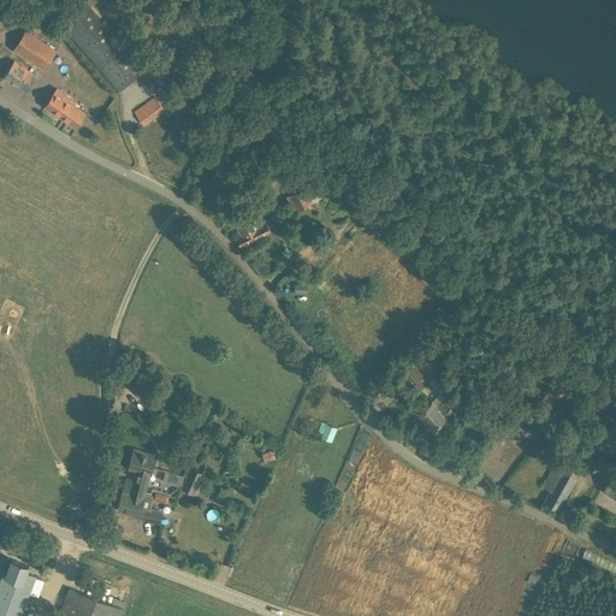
[(82,0),(60,19),(122,90),(144,70),(83,0),(82,0)]
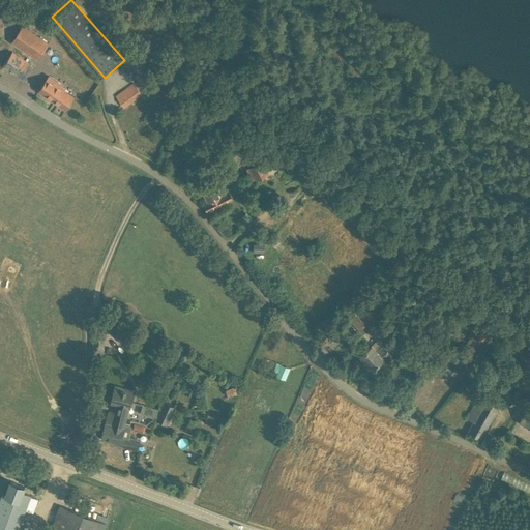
[(52,26),(47,23),(42,29),(48,33),(52,26)]
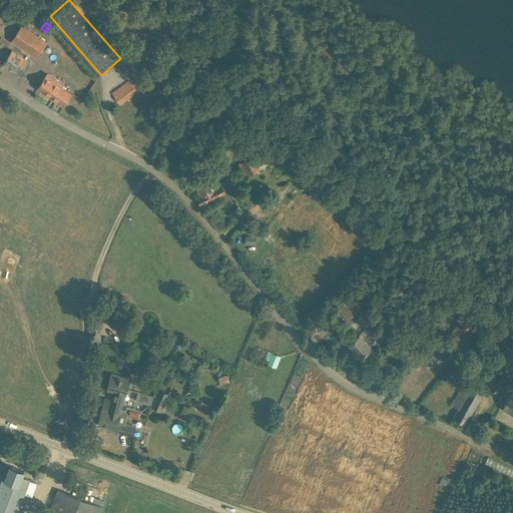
[(11,41),(36,57),(46,41),(22,25),(11,41)]
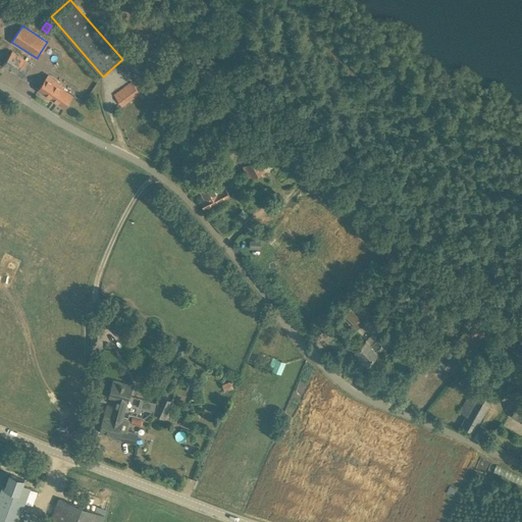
[(33,64),(12,50),(3,64),(23,79),(33,64)]
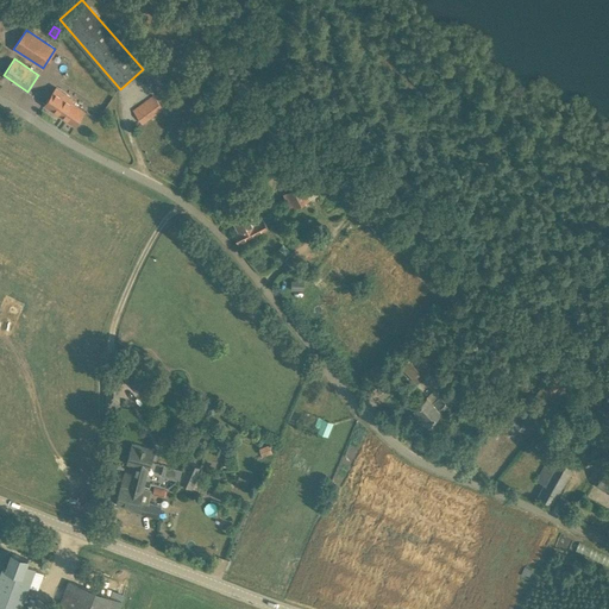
[(75,125),(85,110),(74,102),(75,100),(57,87),(45,105),(75,125)]
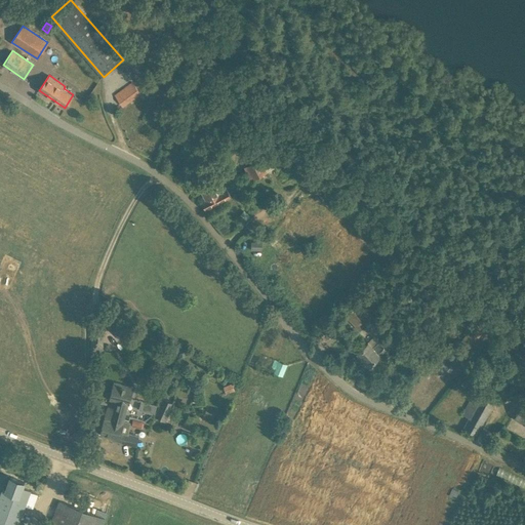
[(123,105),(139,93),(132,83),(116,95),(123,105)]
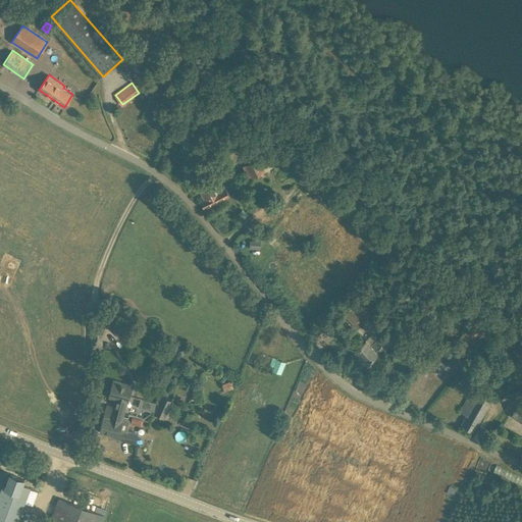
[(265,170),(259,158),(248,164),(254,176),(265,170)]
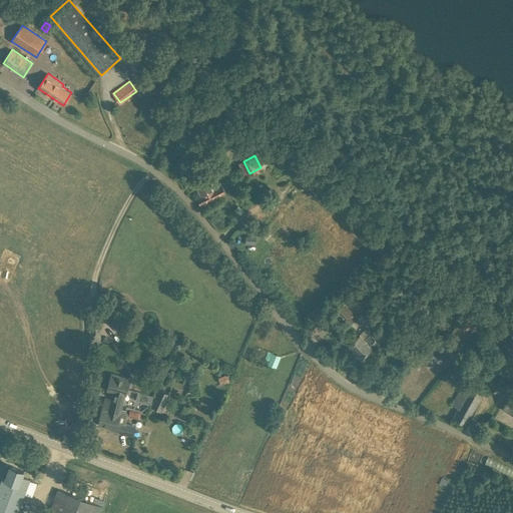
[(304,180),(311,186),(316,180),(310,174),(304,180)]
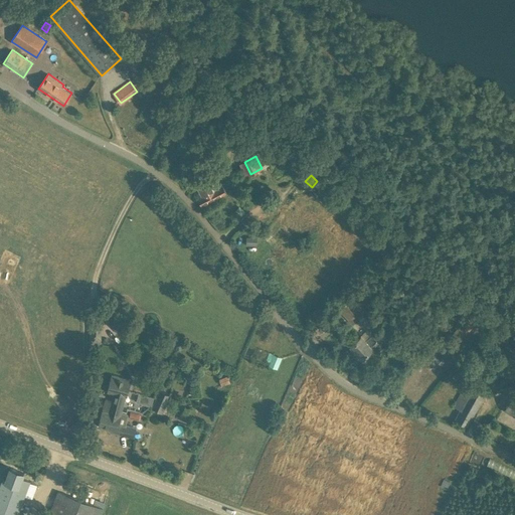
[(198,198),(202,205),(219,195),(226,191),(223,185),(215,189),(210,180),(197,187),(202,196),(198,198)]
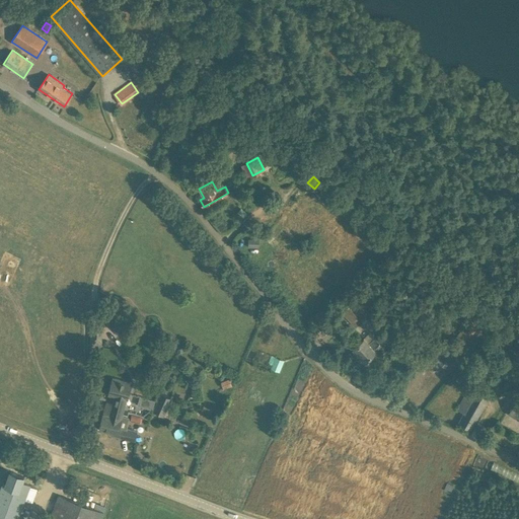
[(260,238),(248,238),(248,247),(253,247),(260,247),(260,241),(260,238)]
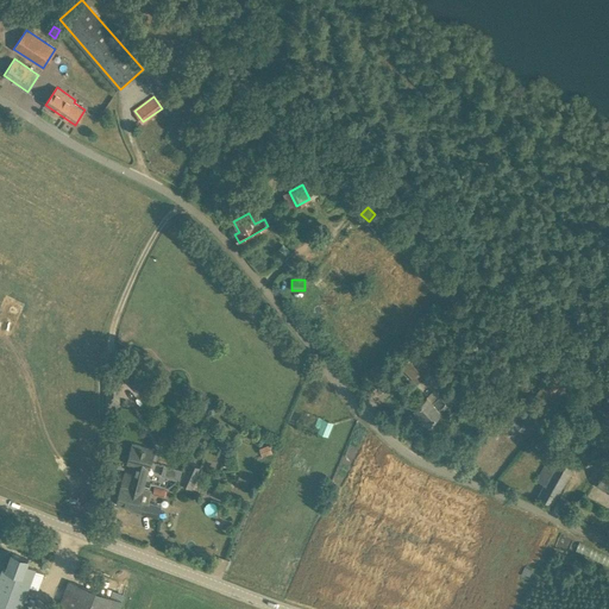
[(131,369),(140,357),(138,356),(132,351),(131,351),(123,363),(131,369)]
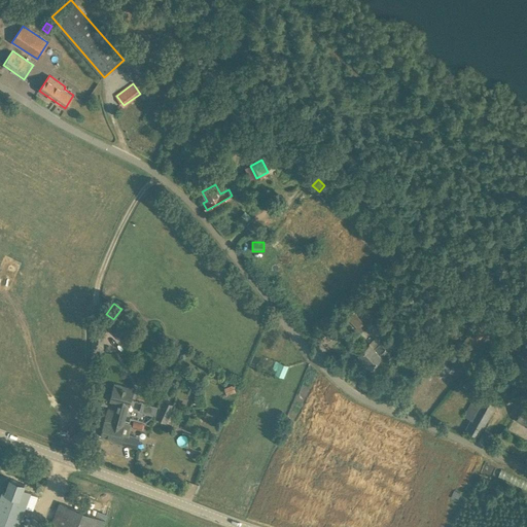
[(372,320),(357,306),(348,316),(361,330),(372,320)]
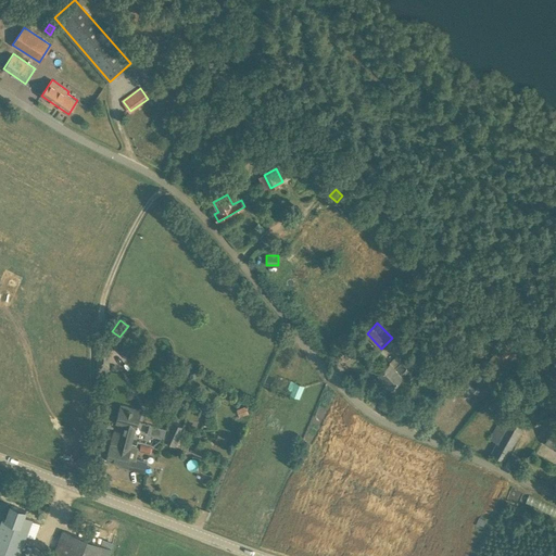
[(115,350),(122,355),(129,345),(123,339),(115,350)]
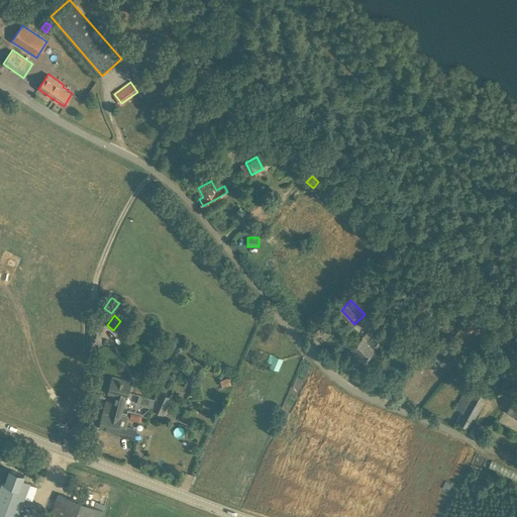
[(470,334),(477,326),(467,317),(458,326),(461,327),(470,334)]
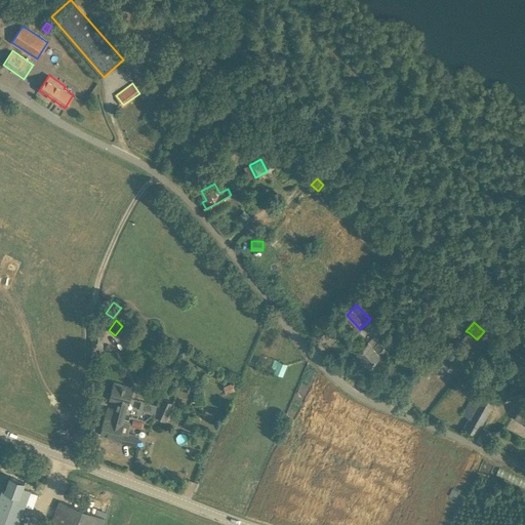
[(369,365),(385,351),(382,349),(385,346),(374,335),(368,341),(357,352),(369,365)]
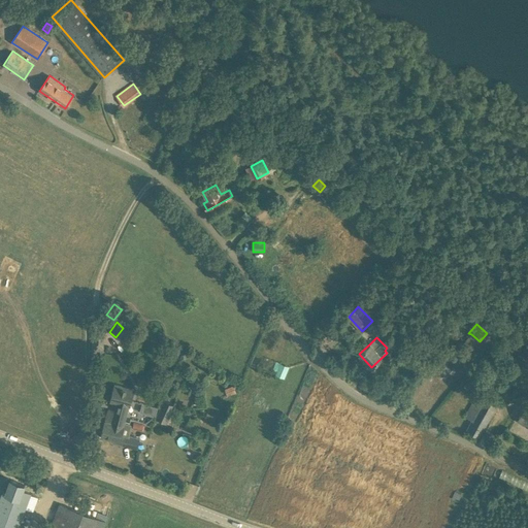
[(184,347),(173,341),(168,352),(178,357),(183,348),(184,347)]
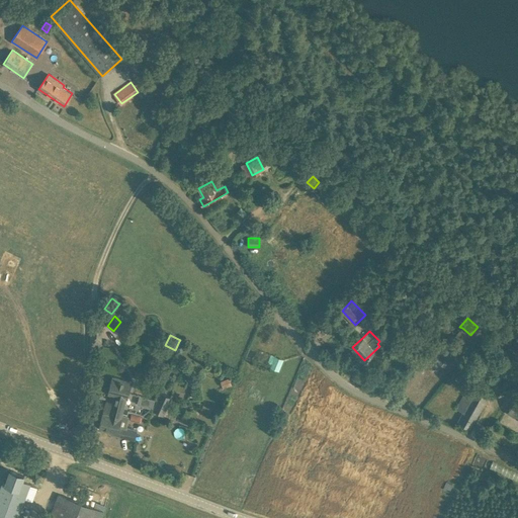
[(449,343),(436,358),(444,365),(457,349),(449,343)]
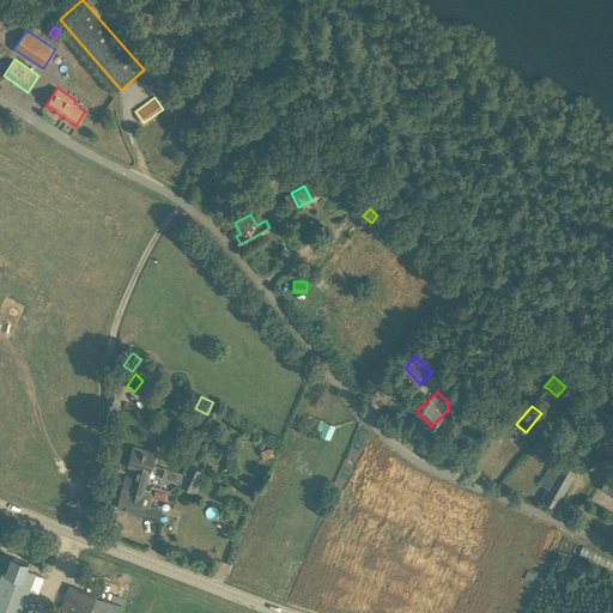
[(316,434),(331,439),(337,425),(322,419),(316,434)]
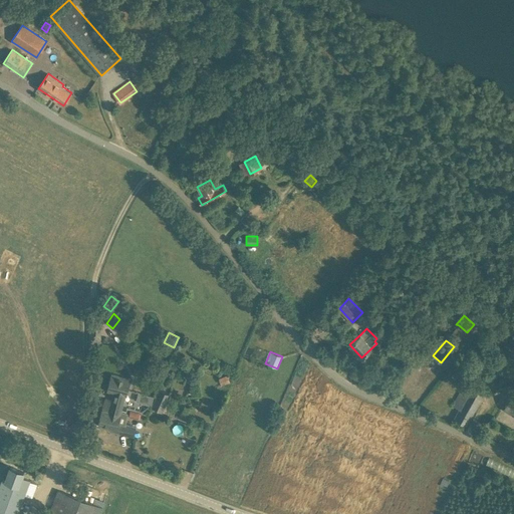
[(102,410),(111,412),(111,410),(121,412),(122,406),(126,392),(130,378),(111,374),(107,391),(113,393),(111,401),(105,399),(102,410)]
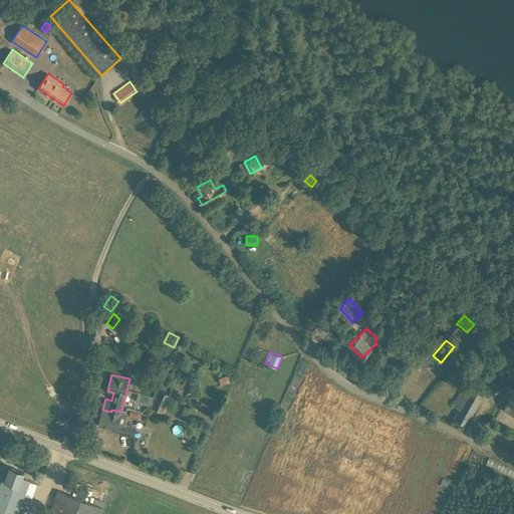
[(230,381),(228,374),(219,377),(221,384),(230,381)]
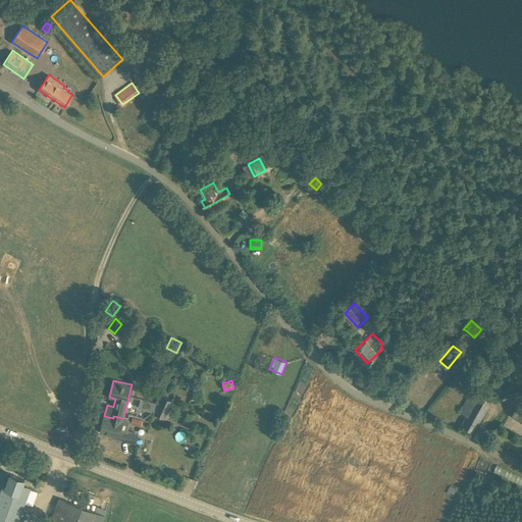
[(460,412),(467,415),(461,425),(474,431),(491,399),(472,388),(460,412)]
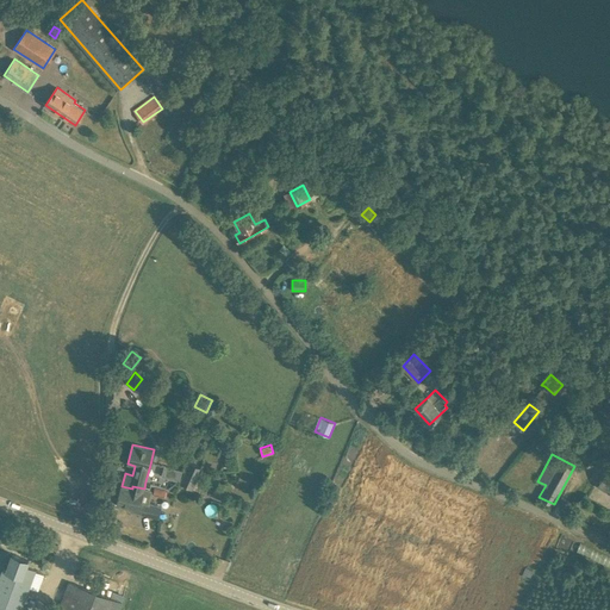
[(203,467),(190,461),(180,483),(193,489),(203,467)]
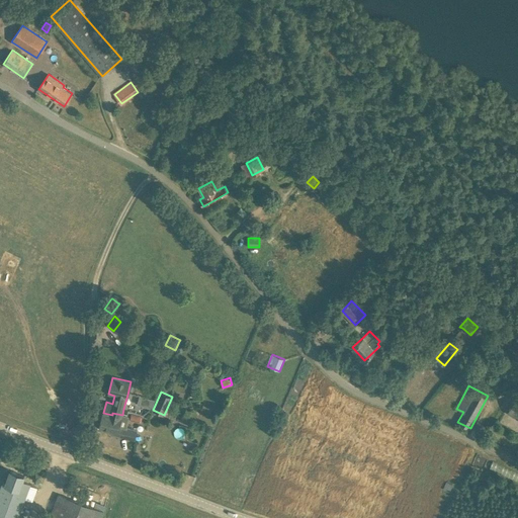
[(517,400),(515,399),(508,412),(517,417),(517,400)]
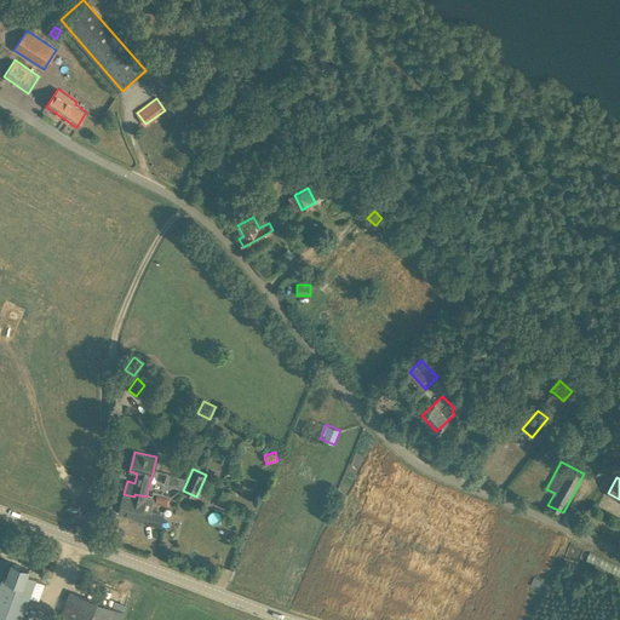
[(124,494),(119,514),(139,518),(139,521),(161,526),(164,512),(158,511),(150,511),(143,509),(147,497),(135,494),(135,497),(124,494)]
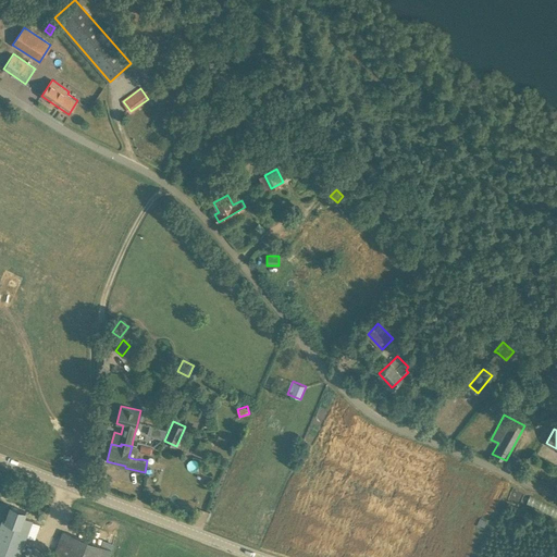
[(141,445),(140,452),(150,454),(151,447),(141,445)]
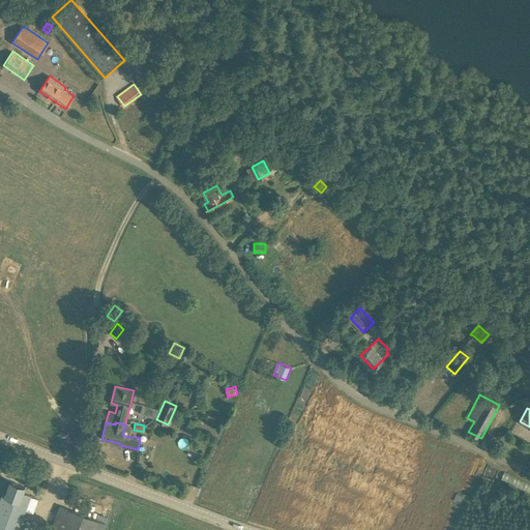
[(518,488),(529,492),(529,483),(503,474),(502,478),(519,484),(518,488)]
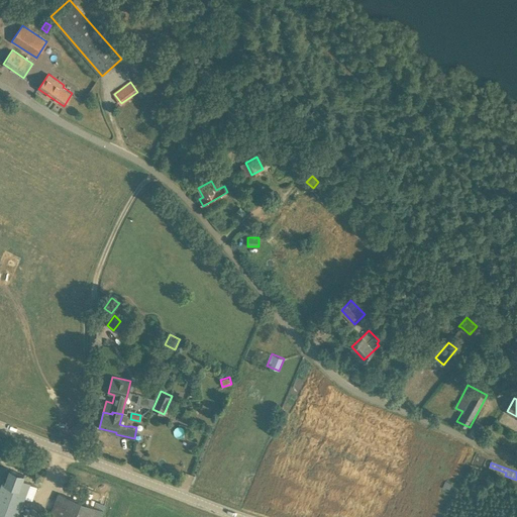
[(11,470),(5,484),(12,487),(0,516),(17,516),(30,483),(22,480),(24,475),(11,470)]
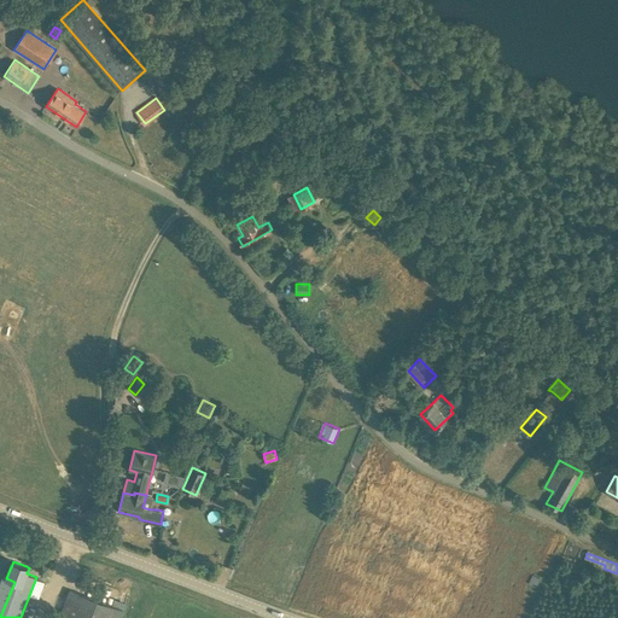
[(70,589),(58,617),(121,617),(124,610),(70,589)]
